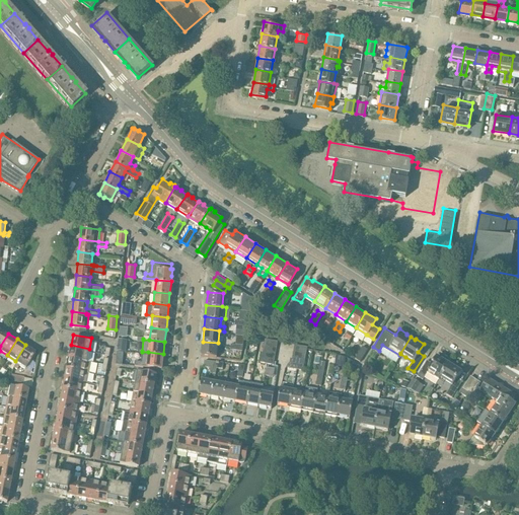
[(217,355),(218,343),(203,342),(201,353),(217,355)]
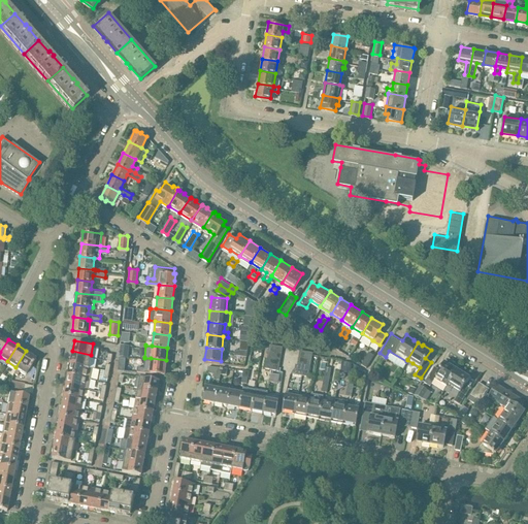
[(282,351),(268,348),(267,354),(281,357),(282,351)]
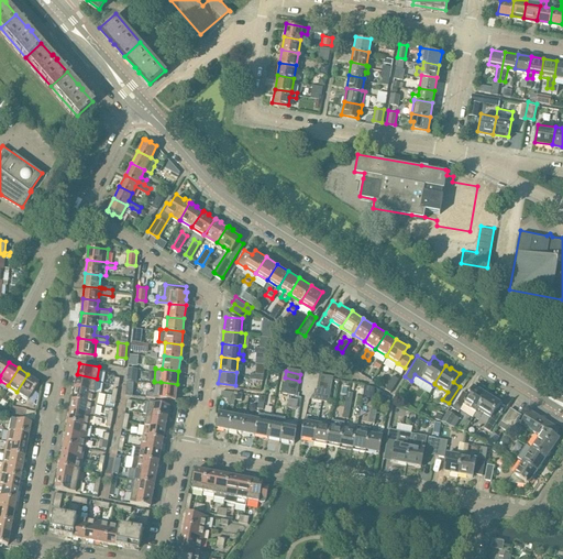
[(394,373),(385,387),(390,390),(399,376),(394,373)]
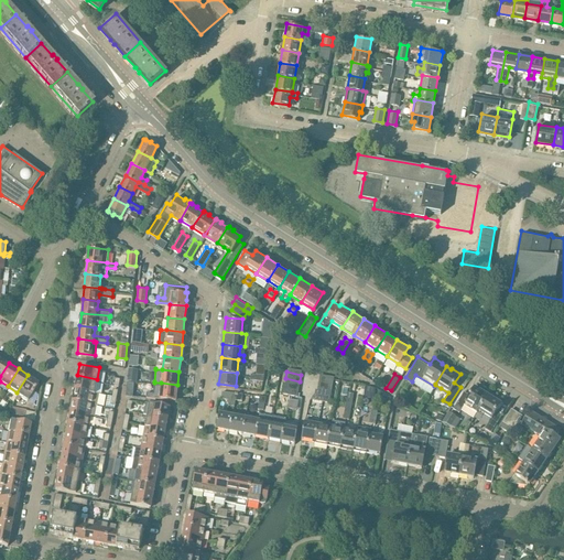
[(17,392),(14,397),(18,399),(21,395),(28,398),(38,380),(28,375),(17,392)]
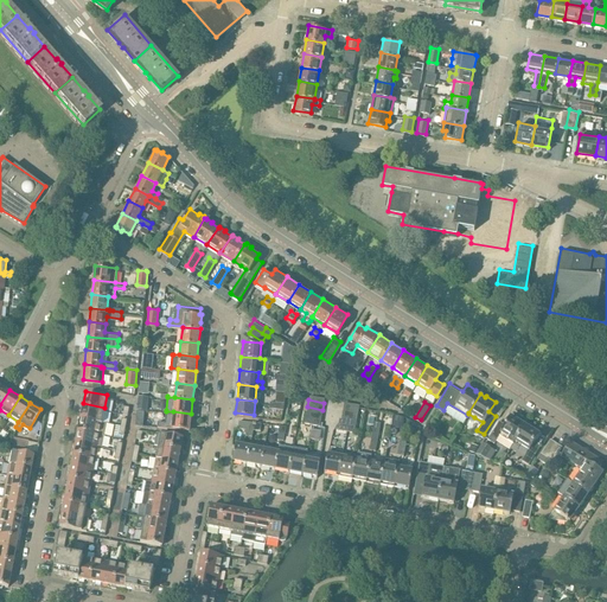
[(102,420),(104,408),(83,403),(81,415),(102,420)]
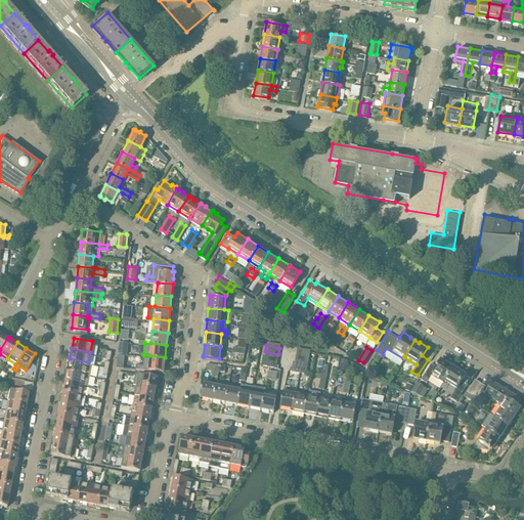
[(271,358),(270,364),(276,365),(278,354),(265,351),(264,357),(271,358)]
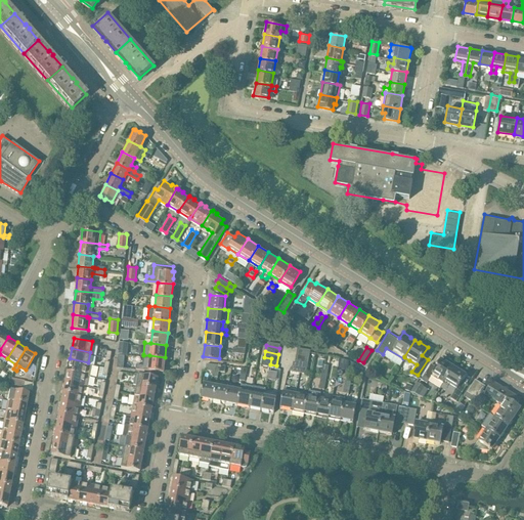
[(295,357),(308,359),(309,353),(297,351),(295,357)]
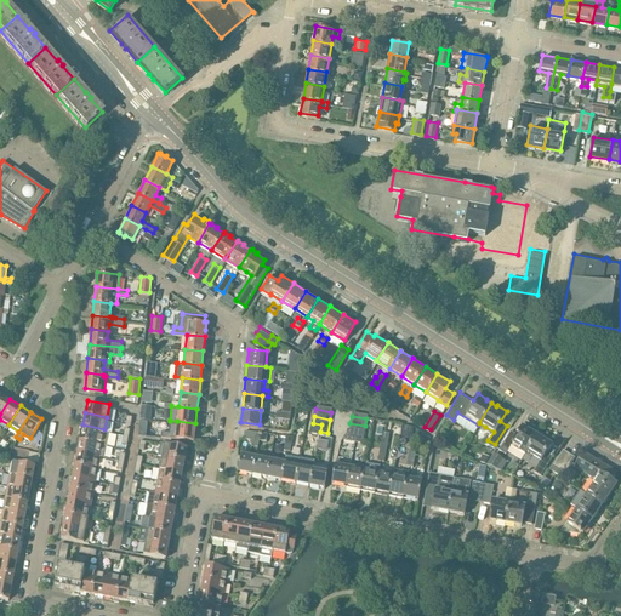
[(161,428),(160,434),(192,438),(194,438),(195,423),(177,421),(170,421),(169,429),(161,428)]
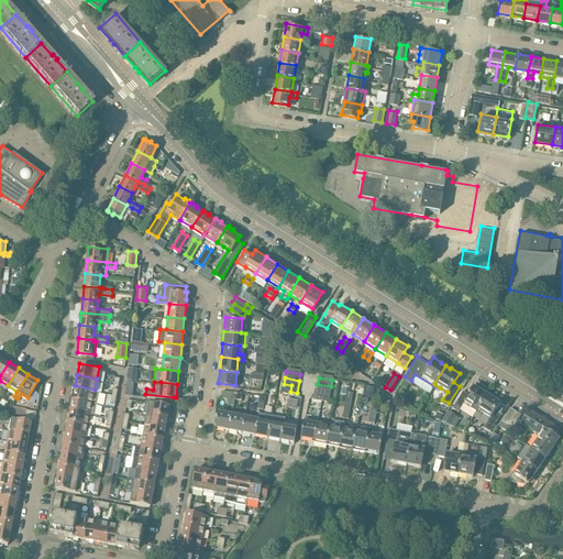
[(475,409),(486,392),(483,388),(483,387),(475,383),(468,392),(463,388),(452,405),(459,409),(463,402),(471,406),(475,409)]
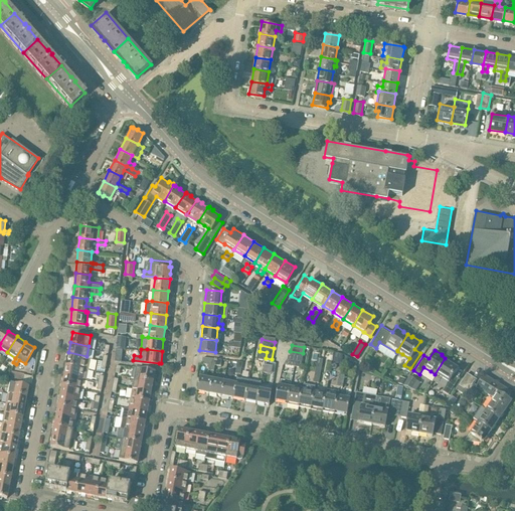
[(288,362),(295,364),(296,358),(302,359),(303,353),(290,351),(288,362)]
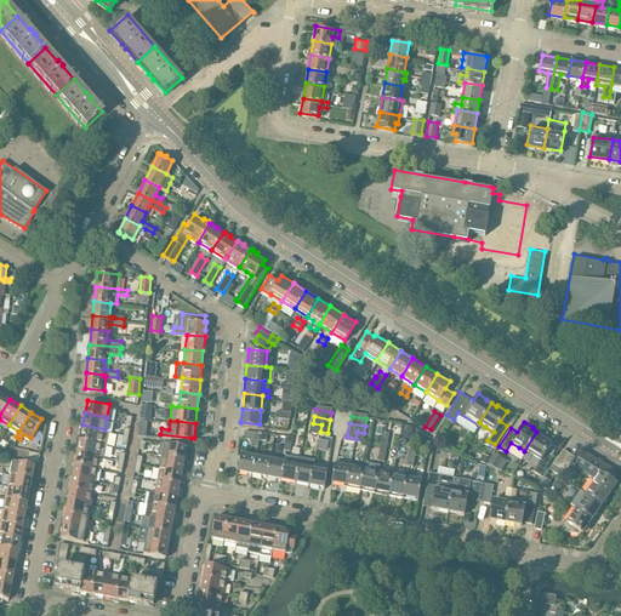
[(83,425),(80,437),(107,443),(109,431),(104,429),(83,425)]
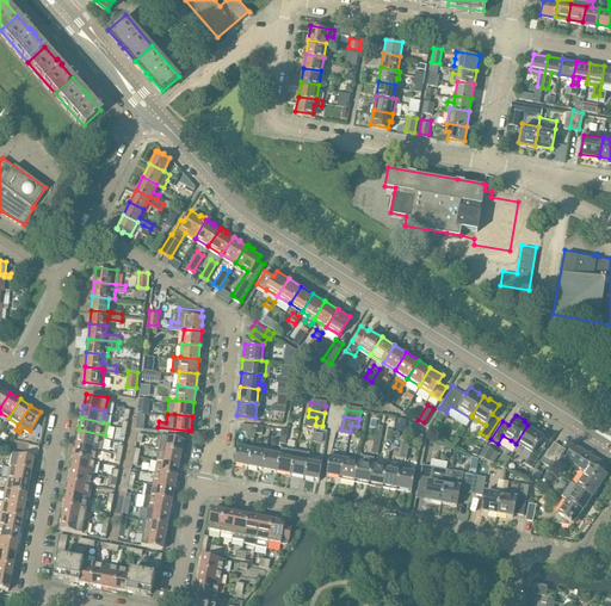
[(240,421),(240,428),(248,430),(247,436),(254,437),(255,430),(255,422),(240,421)]
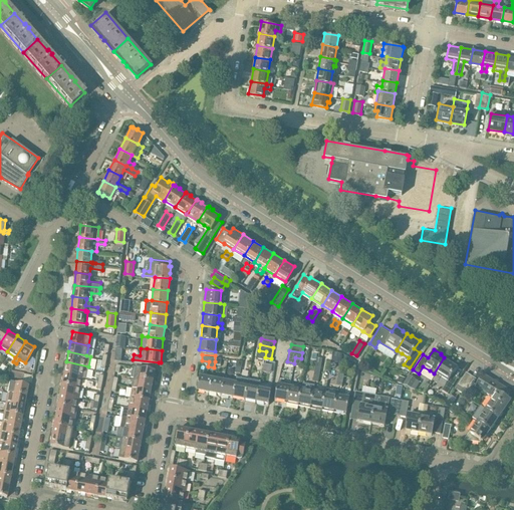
[(449,360),(444,357),(434,373),(435,374),(435,373),(440,376),(441,375),(447,379),(442,388),(448,392),(458,375),(452,372),(457,364),(450,359),(449,360)]
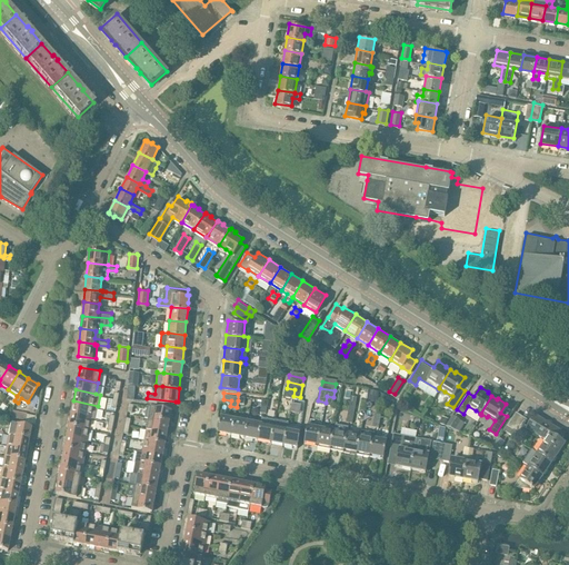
[(73,400),(71,412),(91,416),(96,417),(98,406),(73,400)]
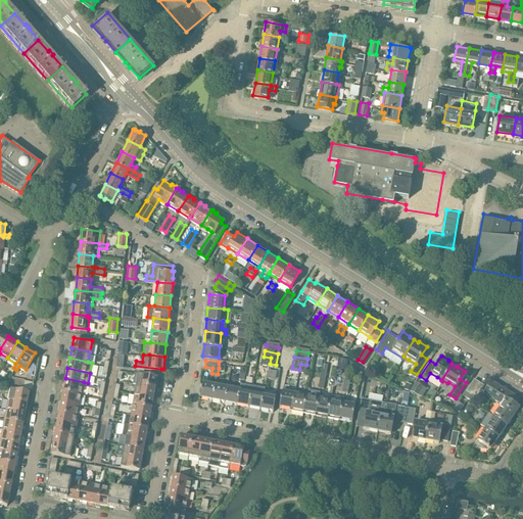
[(135,371),(133,381),(137,381),(155,385),(157,374),(139,371),(135,371)]
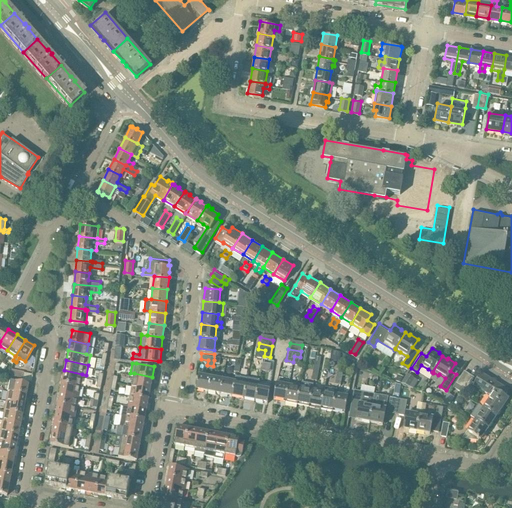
[(464,368),(456,380),(461,383),(469,371),(464,368)]
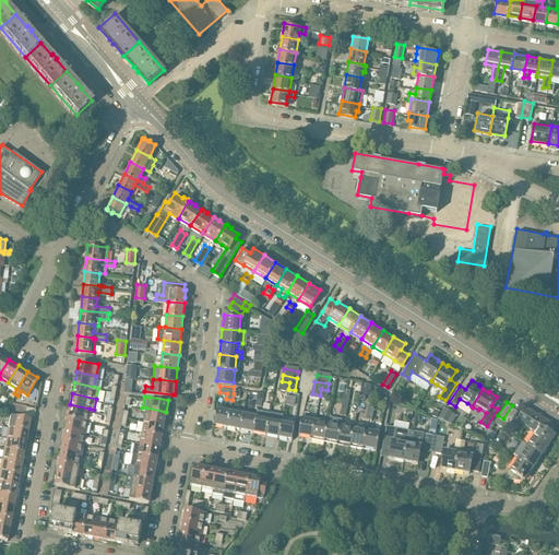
[(12,403),(10,410),(24,412),(25,405),(12,403)]
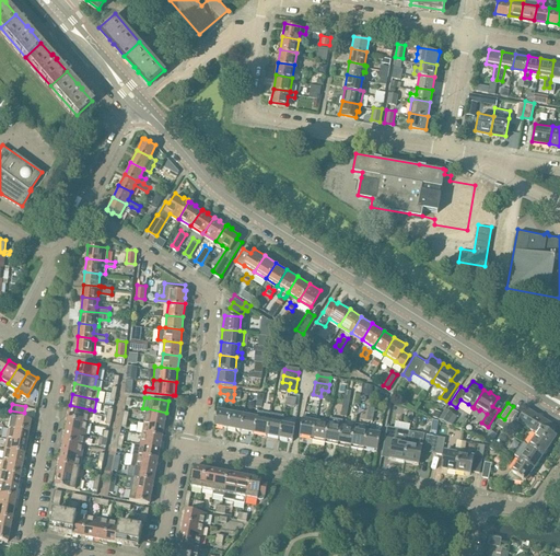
[(90,409),(70,405),(68,417),(89,420),(90,409)]
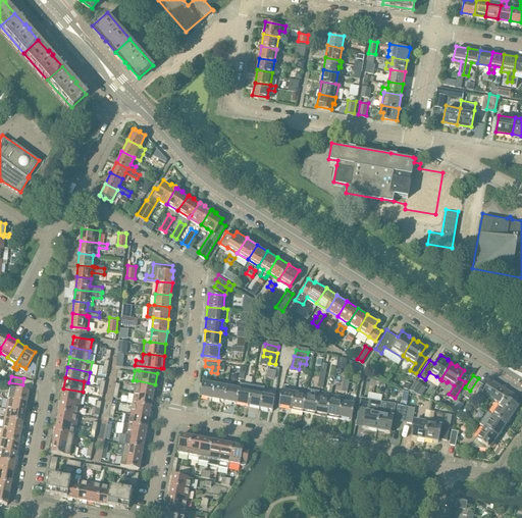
[(501,402),(493,413),(506,422),(519,404),(515,401),(519,395),(489,377),(482,390),(501,402)]
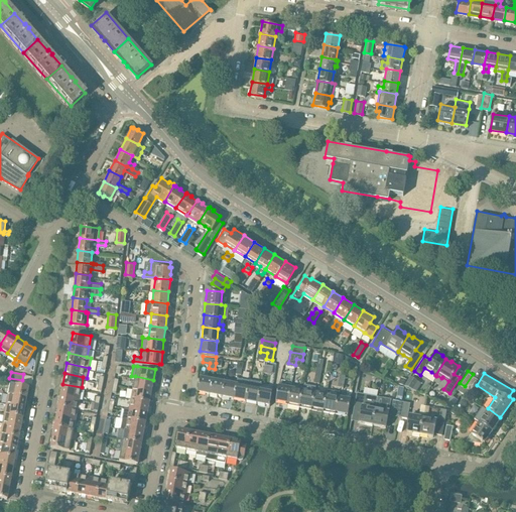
[(210,392),(213,377),(201,374),(198,390),(210,392)]
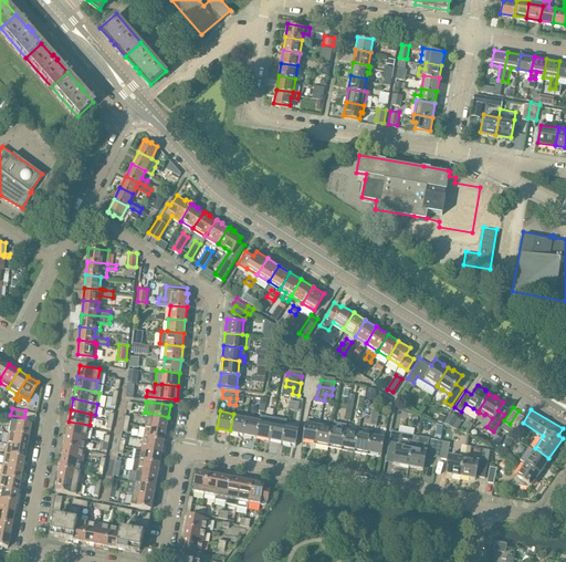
[(524,414),(519,410),(510,424),(515,427),(524,414)]
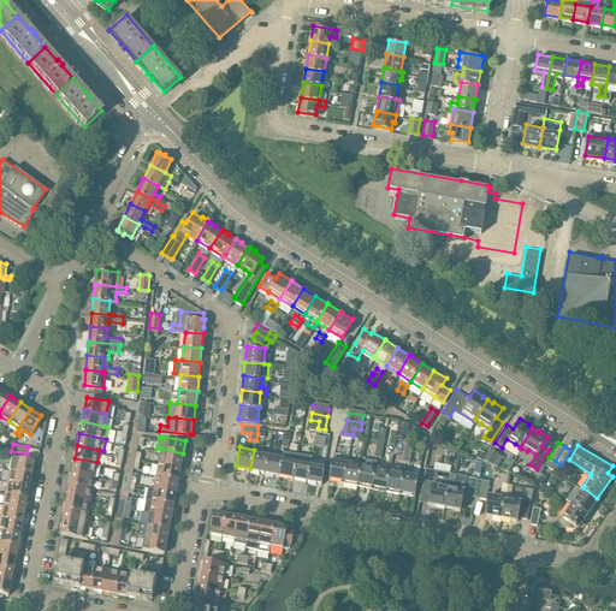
[(284,448),(282,455),(283,455),(279,473),(294,476),(297,458),(298,451),(297,450),(297,451),(284,449),(284,448)]
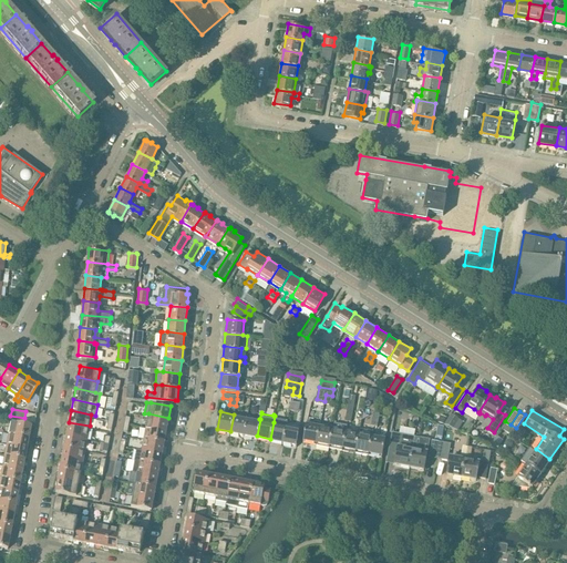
[(166,429),(168,418),(148,413),(146,425),(166,429)]
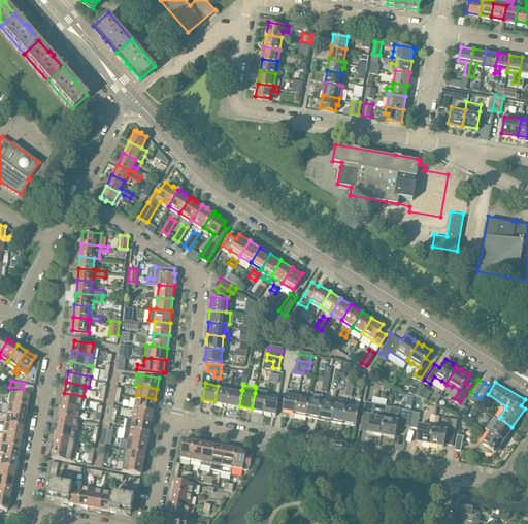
[(218,386),(215,401),(227,403),(230,388),(218,386)]
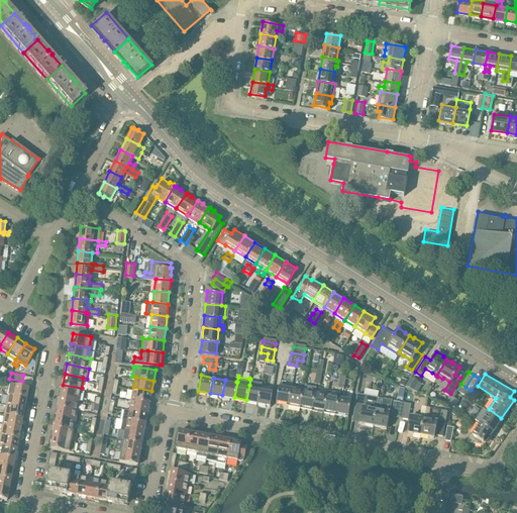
[(249,385),(246,400),(259,402),(262,387),(261,387),(262,384),(263,381),(250,379),(249,385)]
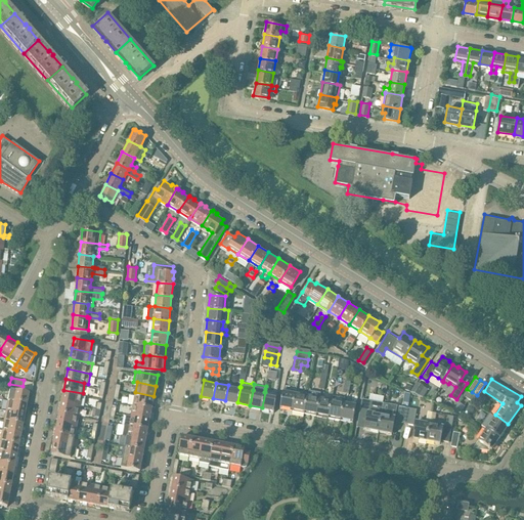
[(239,387),(228,385),(225,400),(237,402),(241,387),(239,387)]
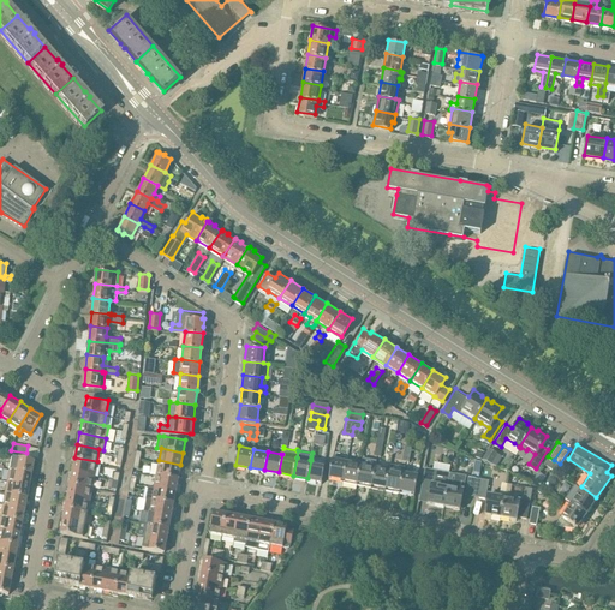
[(333,453),(328,477),(329,477),(342,480),(346,461),(347,455),(333,453)]
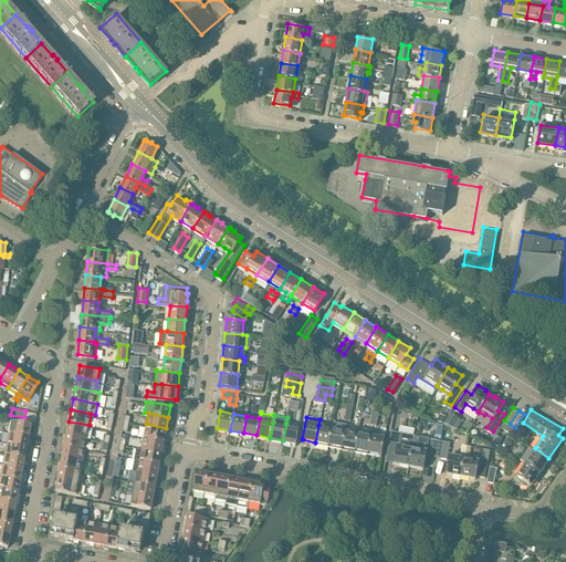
[(10,418),(8,429),(28,434),(30,422),(10,418)]
